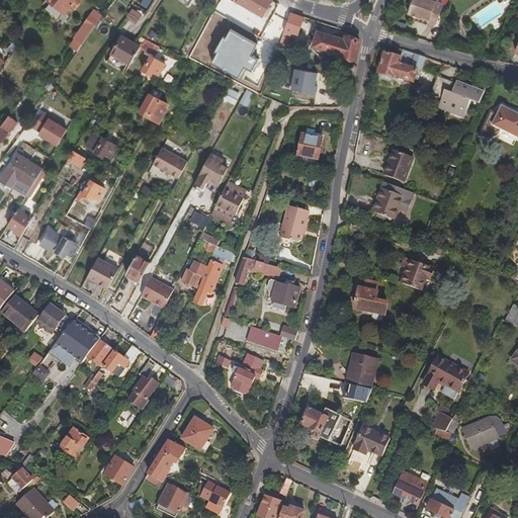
[(78,0),(46,0),(52,4),(51,6),(67,17),(73,10),(77,13),(83,4),(78,0)]
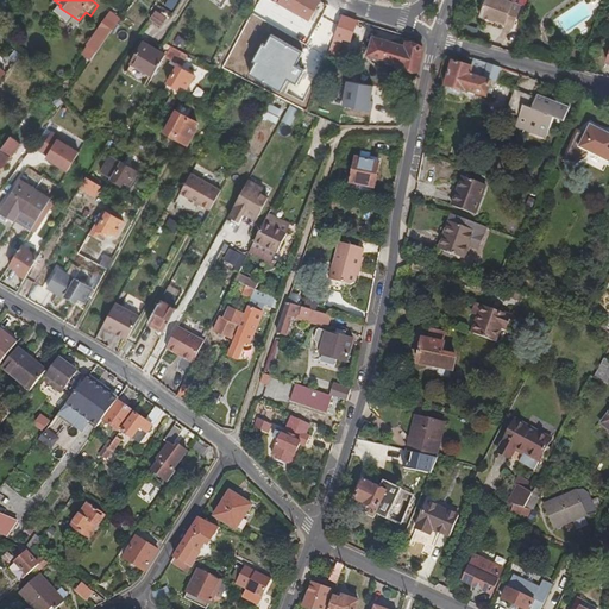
[(167,0),(164,6),(174,11),(179,0),(167,0)]
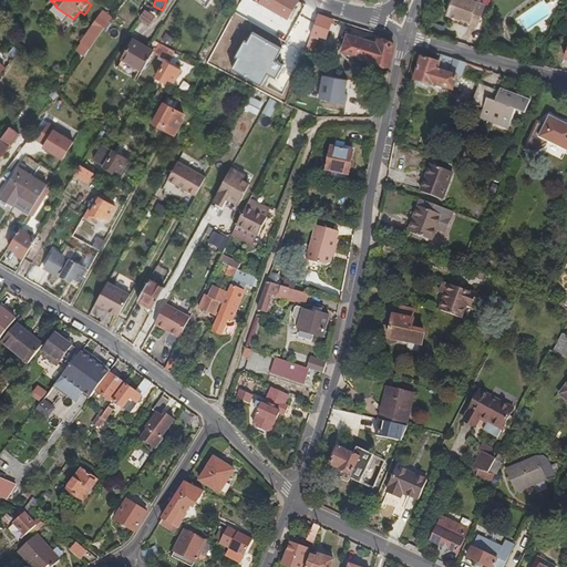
[(253,0),(286,19),(296,0),(253,0)]
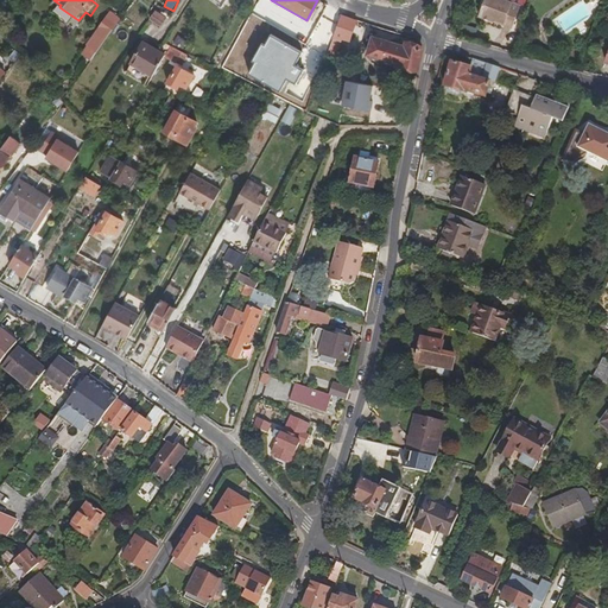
[(512,29),(520,6),(502,0),(483,0),(479,18),(512,29)]
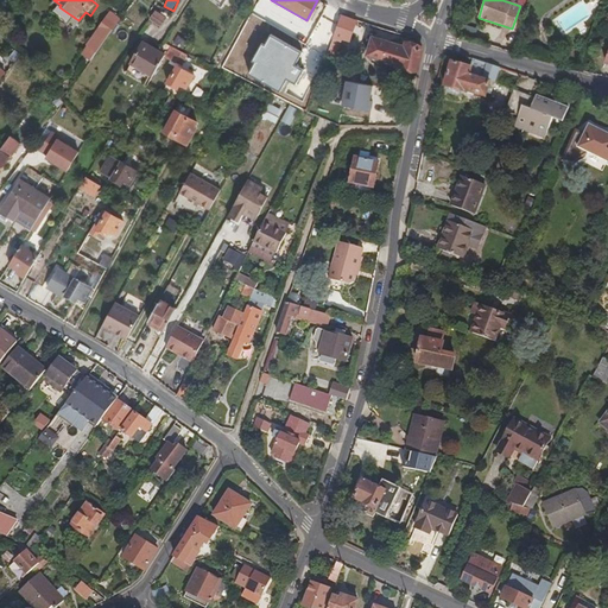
[(337,23),(341,13),(325,5),(321,13),(337,23)]
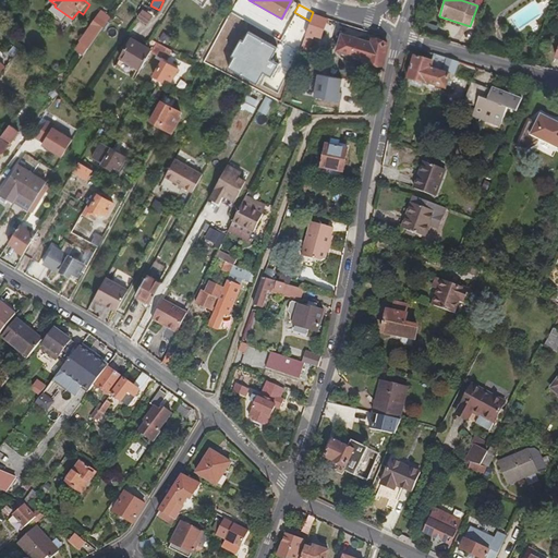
[(145,8),(143,10),(152,16),(153,16),(155,13),(145,8)]
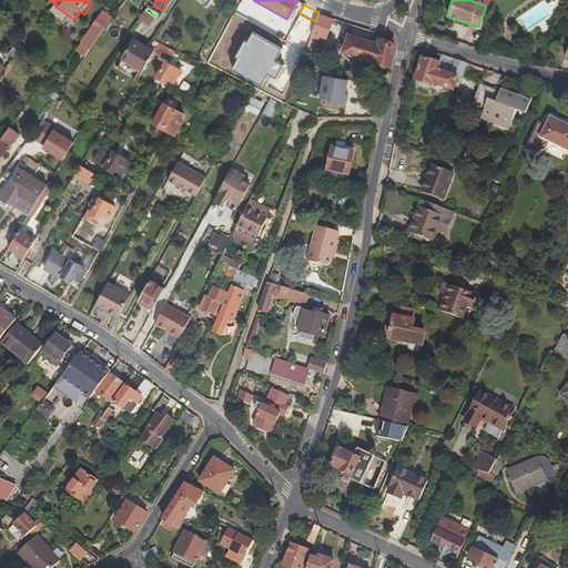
[(145,10),(144,9),(139,17),(150,23),(154,17),(145,10)]
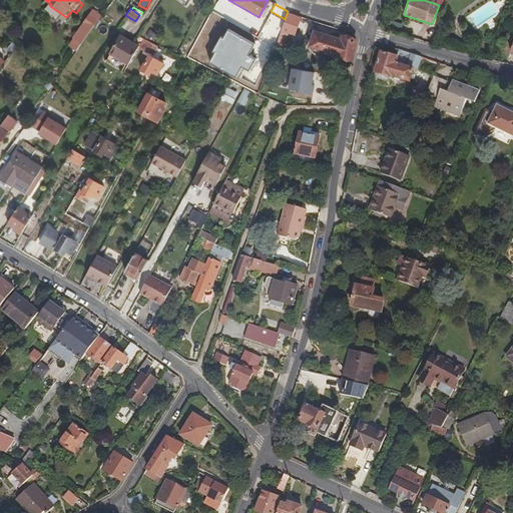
[(82,43),(101,16),(92,10),(73,36),(82,43)]
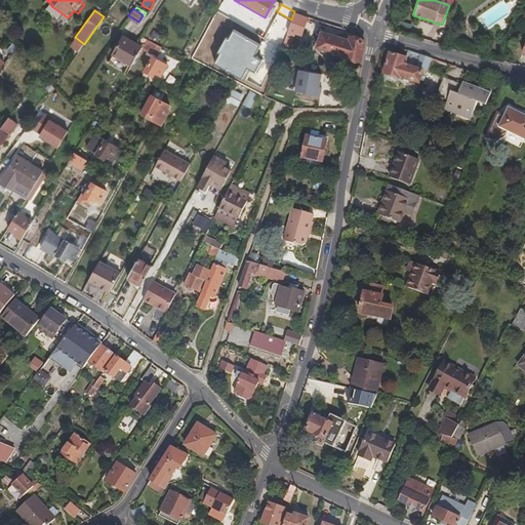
[(294,11),(291,19),(281,47),(287,49),(292,34),(300,36),(308,16),(294,11)]
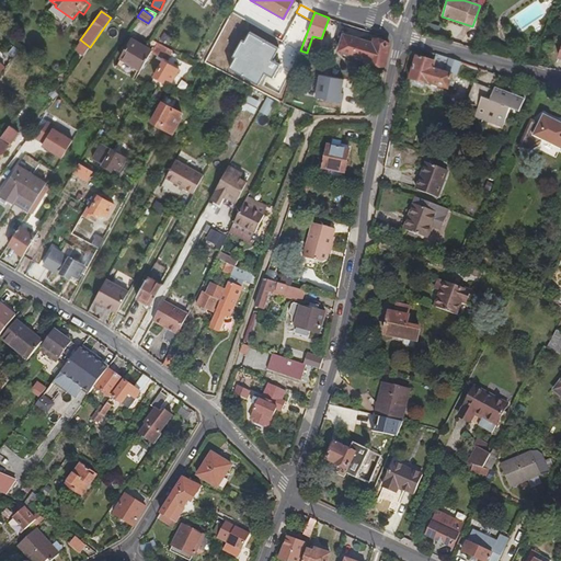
[(171,37),(163,33),(161,39),(168,43),(171,37)]
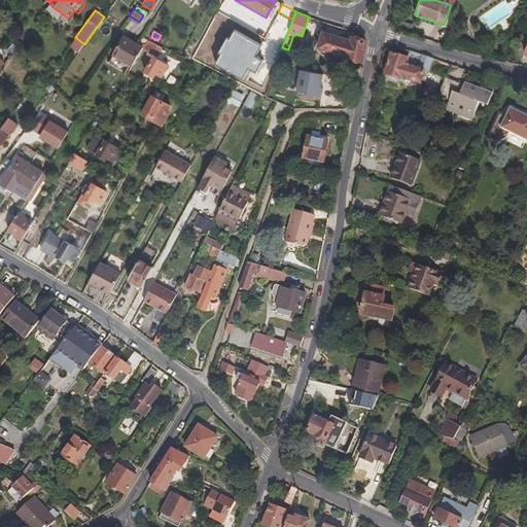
[(361,61),(364,41),(363,41),(350,36),(349,37),(346,36),(345,39),(321,32),(317,46),(361,61)]
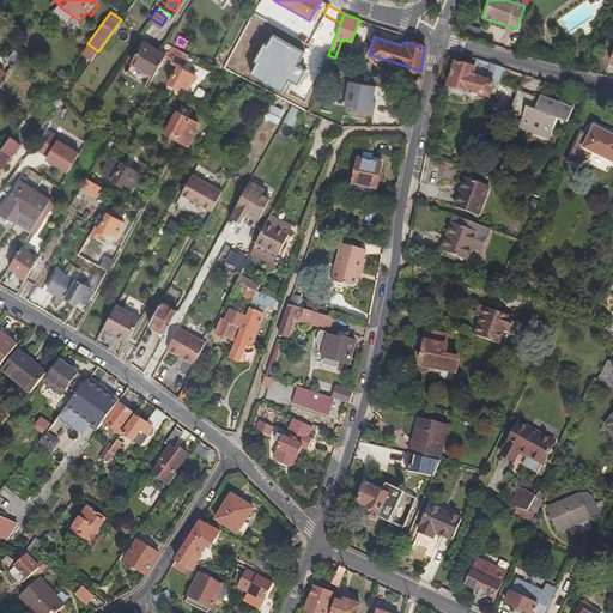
[(165,56),(167,54),(145,41),(132,62),(153,76),(165,56)]
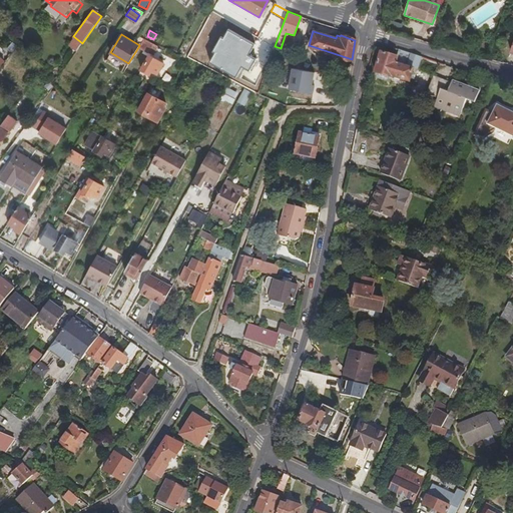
[(157,45),(143,38),(139,45),(138,47),(147,52),(147,51),(153,54),(157,45)]
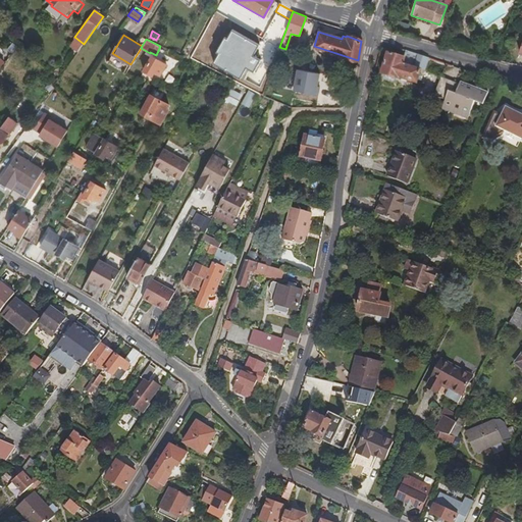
[(17,47),(11,42),(7,48),(12,53),(17,47)]
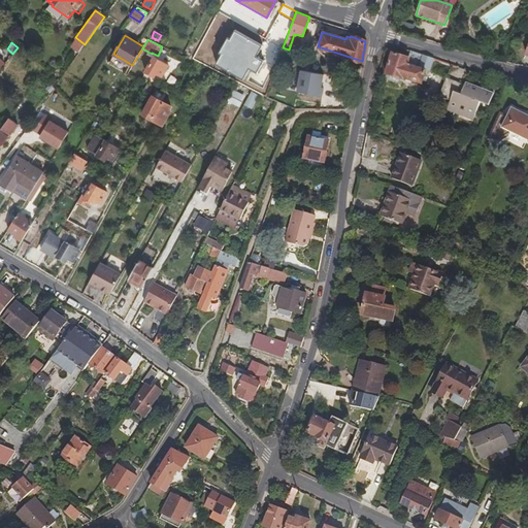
[(429,73),(433,59),(409,51),(407,58),(392,53),(385,73),(402,79),(403,78),(421,84),(425,71),(429,73)]
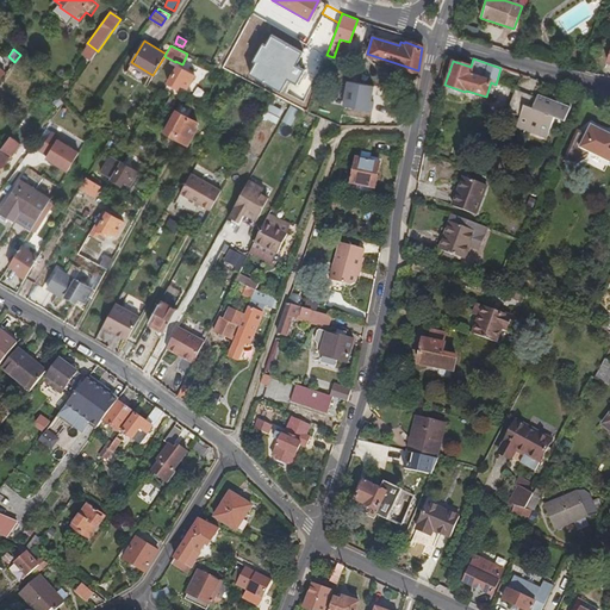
[(185,91),(193,76),(176,67),(167,85),(178,89),(180,87),(185,91)]
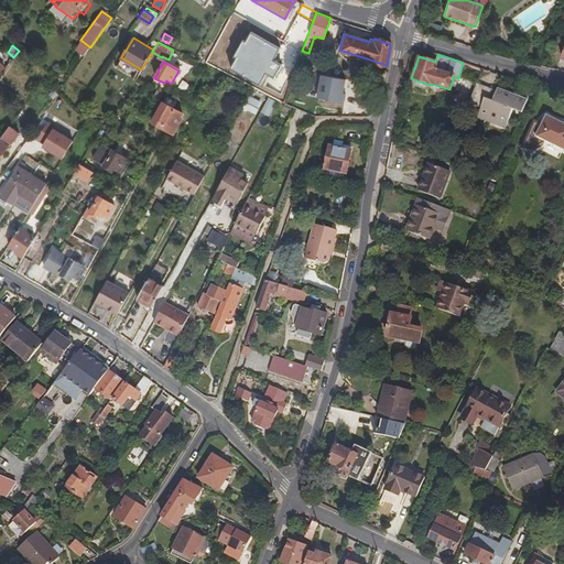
[(65,82),(62,73),(55,76),(58,84),(65,82)]
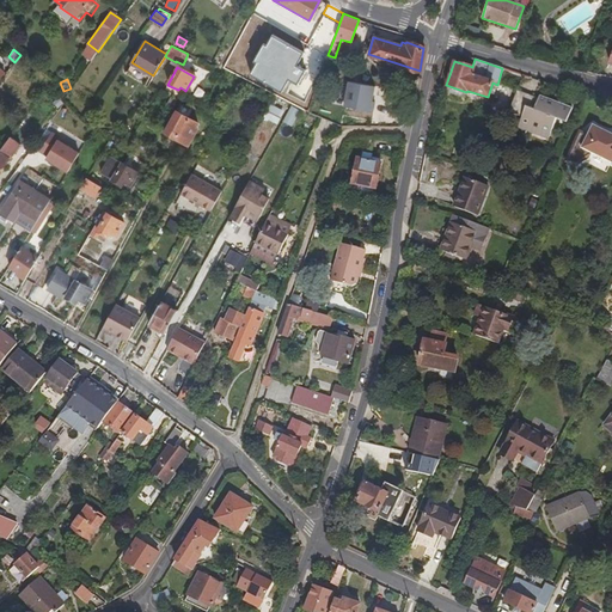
[(374,86),(348,81),(344,106),(373,111),(374,102),(372,102),(374,86)]
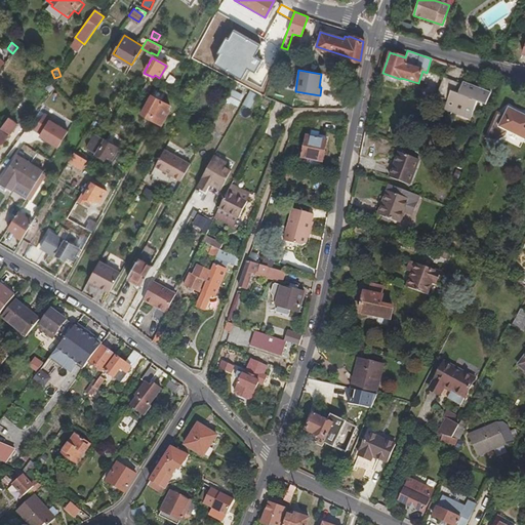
[(447,101),(455,83),(444,78),(436,96),(447,101)]
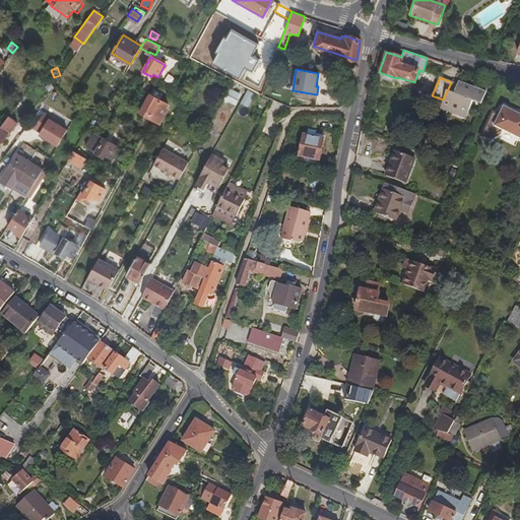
[(468,90),(470,86),(458,81),(457,84),(457,85),(468,90)]
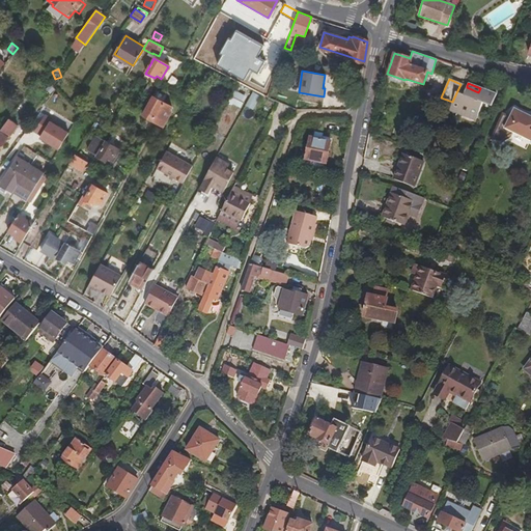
[(491,109),(496,94),(480,88),(478,92),(467,87),(467,86),(460,84),(452,102),(448,110),(465,117),(467,112),(477,116),(482,105),(491,109)]
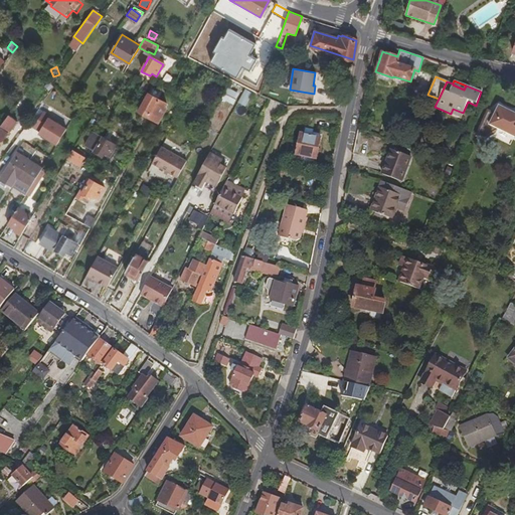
[(164,108),(166,105),(155,98),(158,93),(151,89),(138,113),(157,123),(166,109),(164,108)]
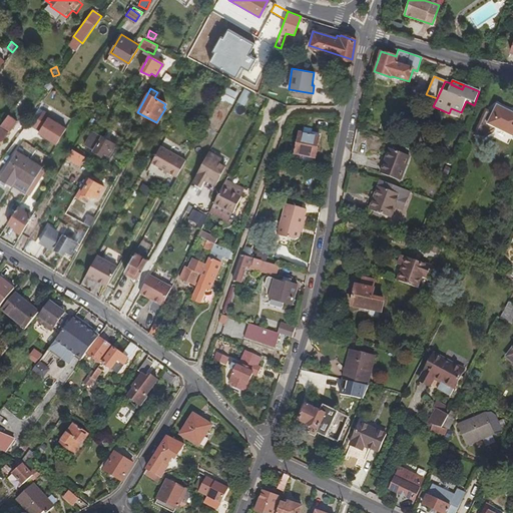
[(250,91),(243,88),(236,101),(243,104),(250,91)]
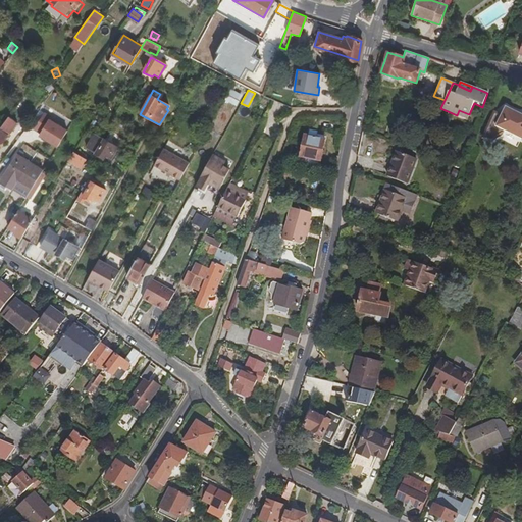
[(232,106),(238,96),(229,91),(223,101),(226,102),(231,105),(232,106)]
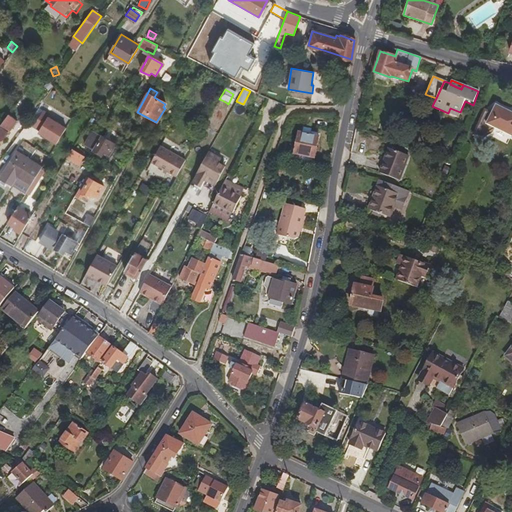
[(227,103),(222,100),(218,106),(224,109),(227,103)]
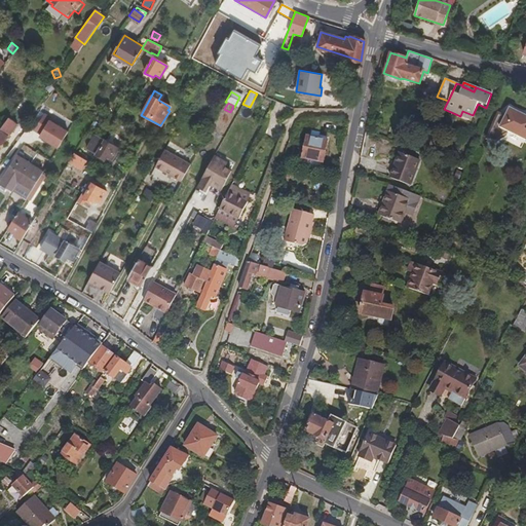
[(525,139),(525,116),(510,108),(505,116),(498,112),(485,138),(491,144),(505,134),(508,130),(525,139)]
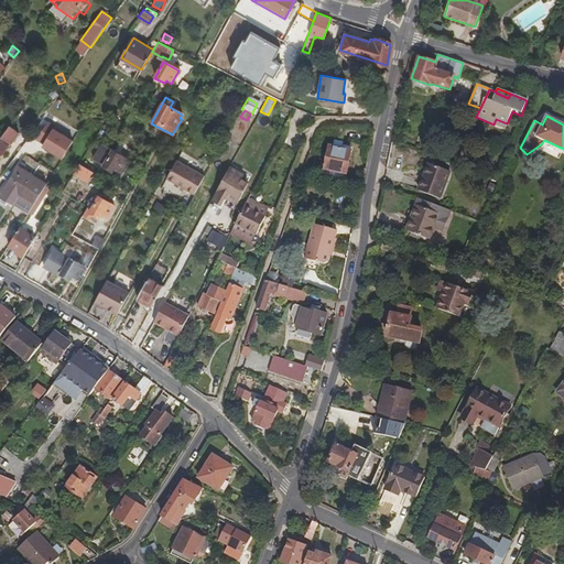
[(505,129),(507,123),(496,119),(494,125),(505,129)]
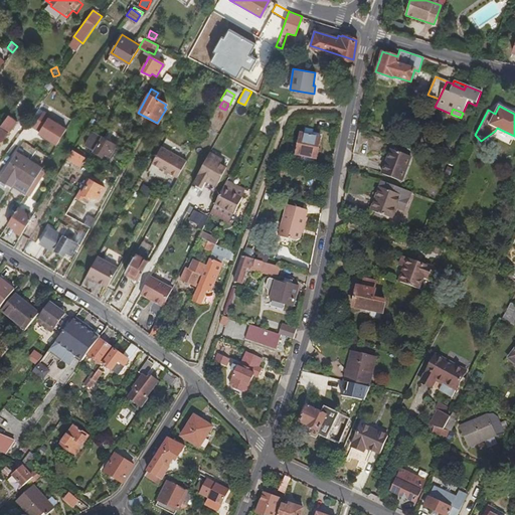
[(49,116),(42,112),(32,128),(39,132),(38,134),(56,146),(65,130),(47,119),(49,116)]
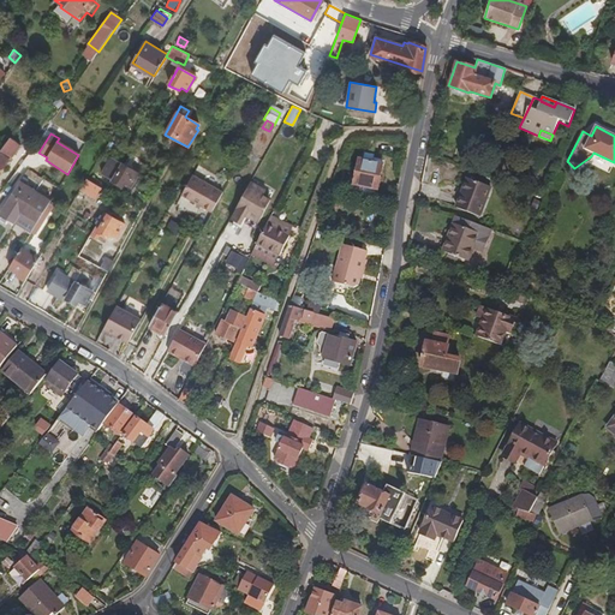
[(0,171),(15,153),(13,151),(19,145),(10,137),(4,144),(0,149),(0,171)]
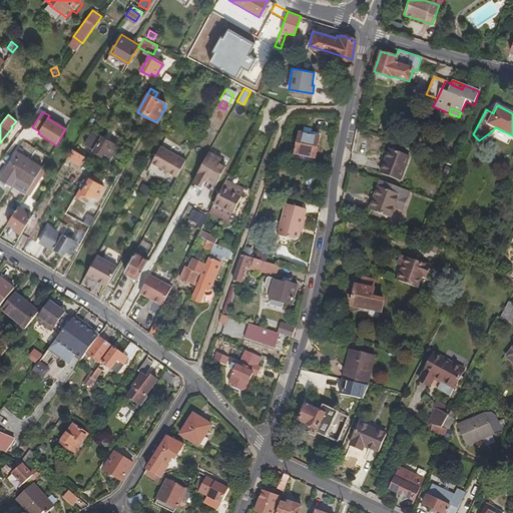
[(314,159),(319,138),(310,136),(312,129),(303,127),(302,133),(300,133),(295,154),(314,159)]
